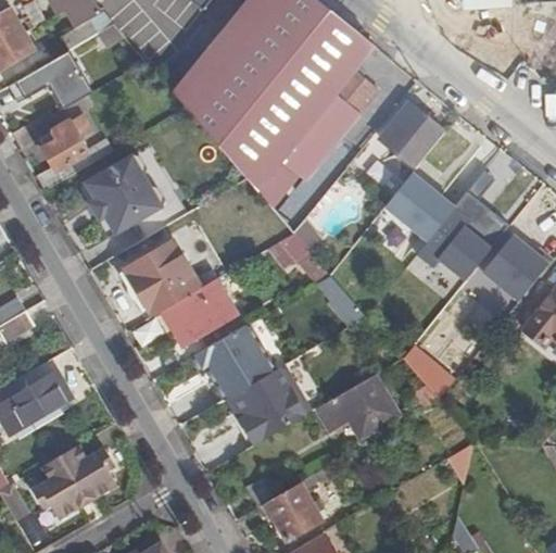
[(52,0),(54,4),(61,0),(65,0),(80,25),(62,36),(70,48),(114,22),(95,0),(52,0)]
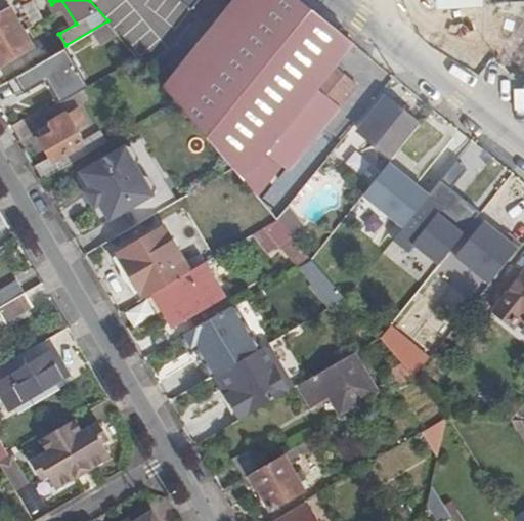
[(232,0),(164,86),(176,100),(232,166),(244,179),(316,86),(333,66),(351,41),(301,0),(232,0)]
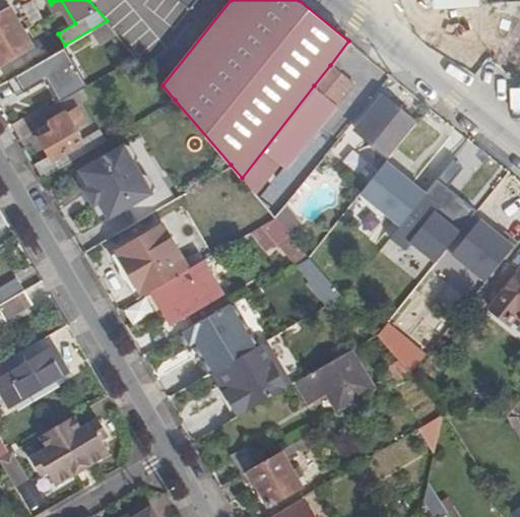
[(10,7),(0,13),(0,65),(34,45),(10,7)]
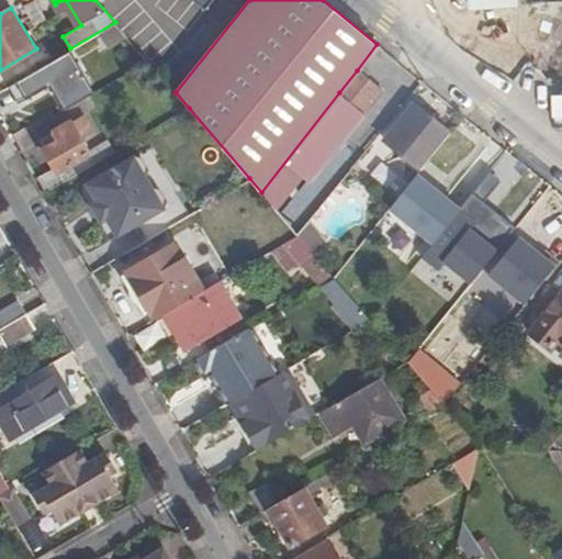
[(45,64),(8,86),(19,103),(54,82),(56,88),(47,93),(56,109),(88,89),(75,67),(127,36),(115,22),(70,48),(45,64)]
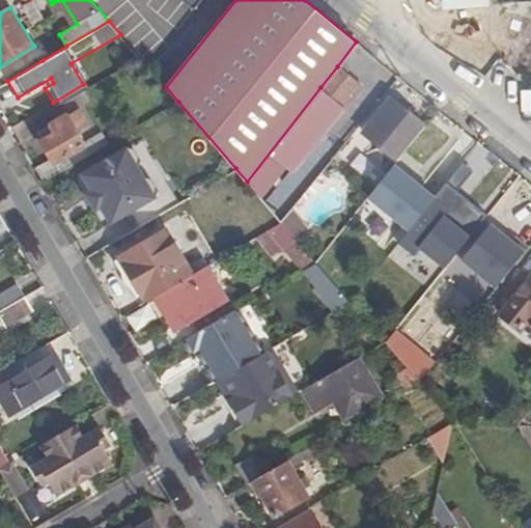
[(342,105),(345,107),(362,87),(337,66),(320,87),(342,105)]
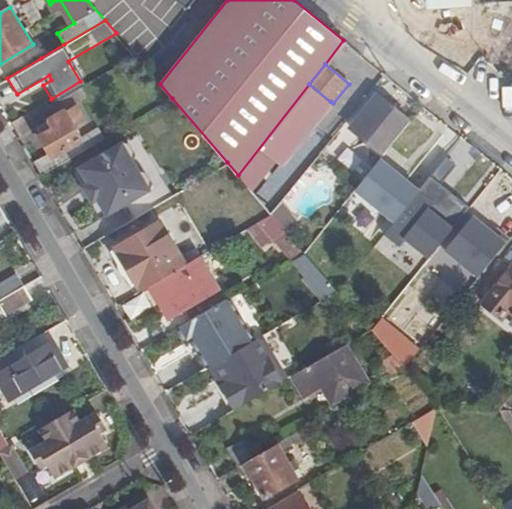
[(330,101),(309,84),(238,175),(252,191),(276,160),(280,163),(330,101)]
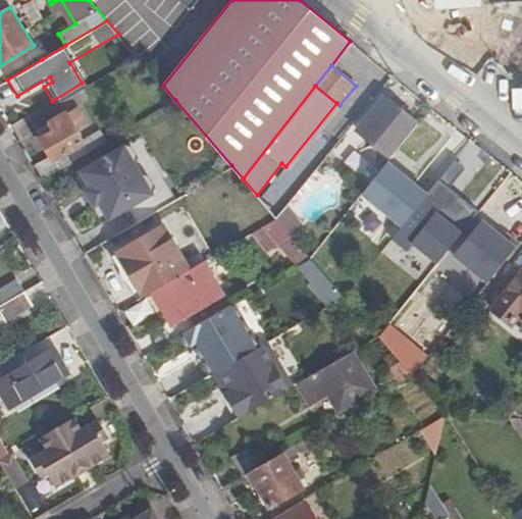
[(359,128),(393,155),(419,122),(386,95),(359,128)]
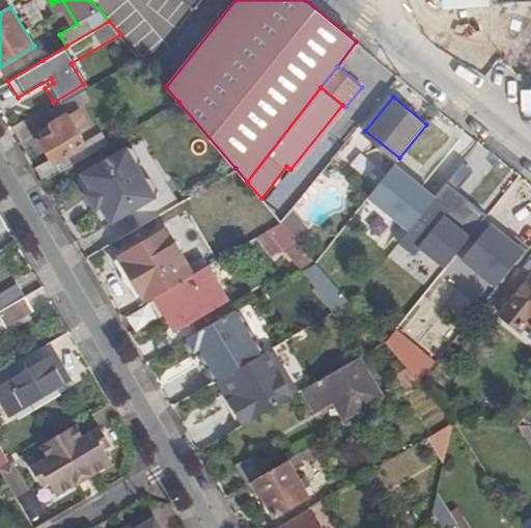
[(53,158),(34,169),(42,182),(59,170),(99,148),(109,142),(103,132),(84,143),(77,131),(90,122),(81,108),(67,116),(65,113),(50,122),(55,132),(42,140),(53,158)]
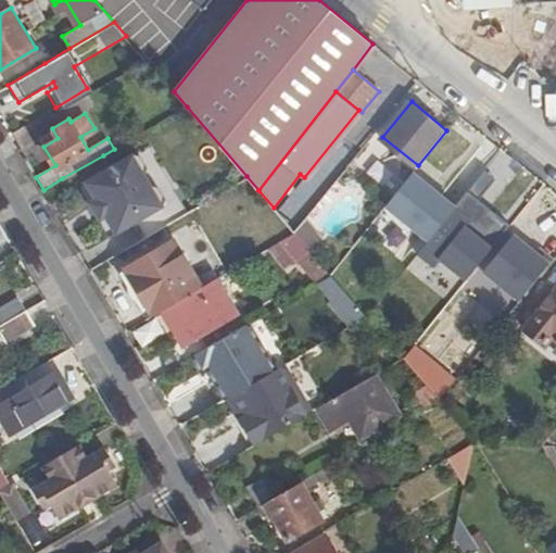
[(100,235),(156,210),(131,152),(75,176),(100,235)]
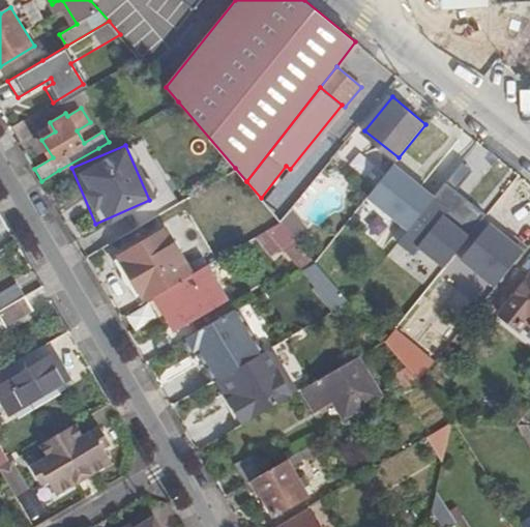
[(465,150),(445,175),(469,193),(458,207),(459,214),(469,222),(476,222),(487,207),(504,222),(524,198),(465,150)]
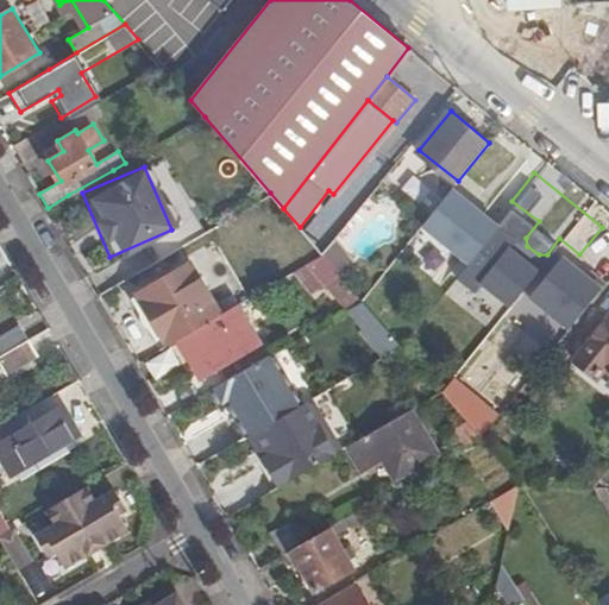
[(596,284),(554,251),(534,275),(484,233),(491,224),(444,186),(407,229),(547,344),(596,284)]
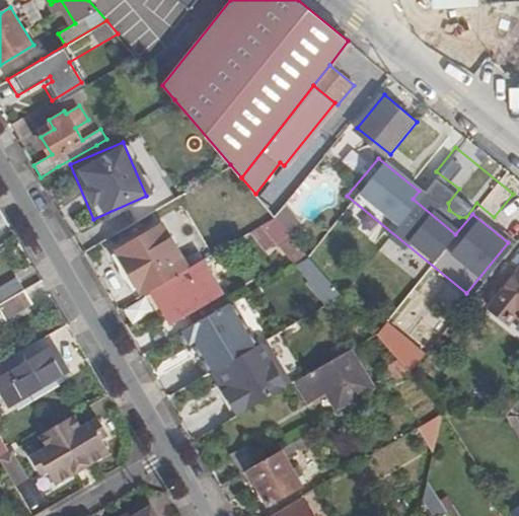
[(273,214),(247,228),(260,248),(284,234),(273,214)]
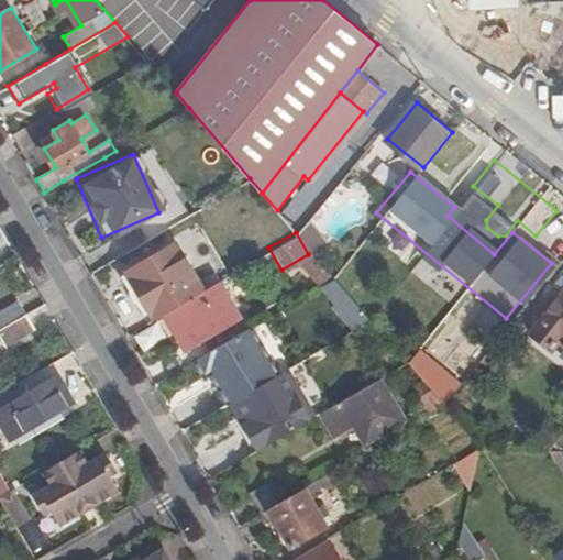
[(129,271),(156,318),(164,313),(205,289),(177,242),(129,271)]
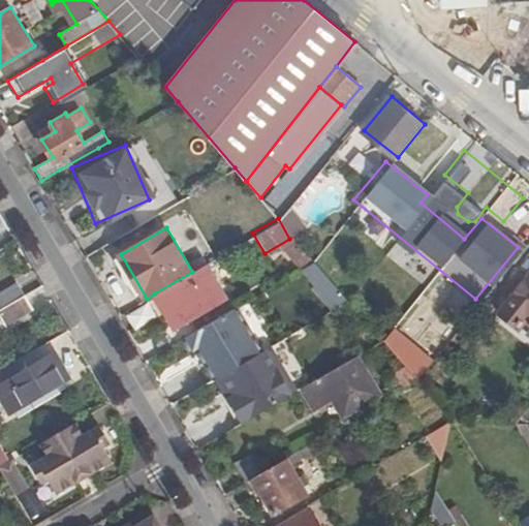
[(290,238),(279,249),(296,266),(306,255),(290,238)]
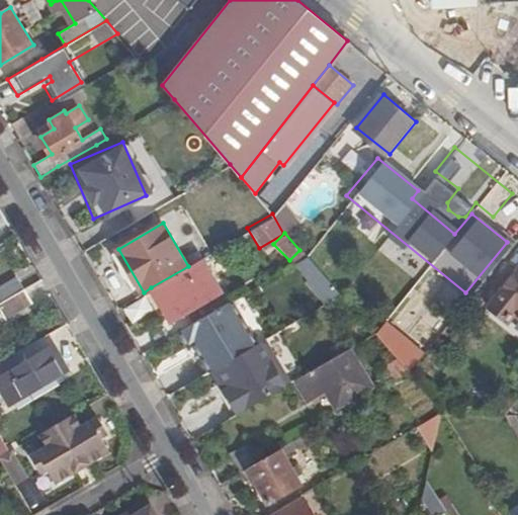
[(324,303),(337,290),(304,254),(290,266),(324,303)]
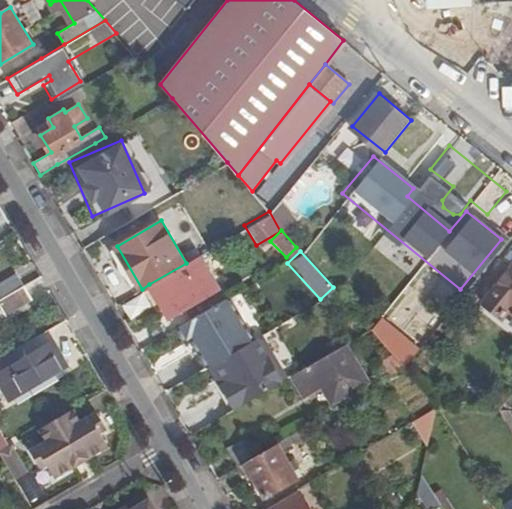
[(186,263),(149,284),(169,316),(186,306),(194,319),(225,300),(198,255),(186,263)]
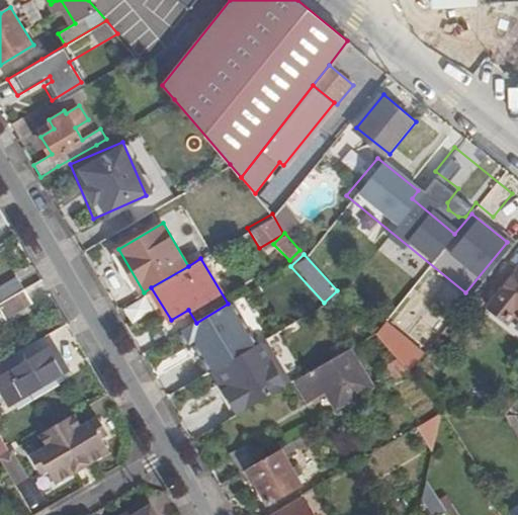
[(517,266),(497,293),(488,304),(508,320),(514,313),(517,316),(517,266)]
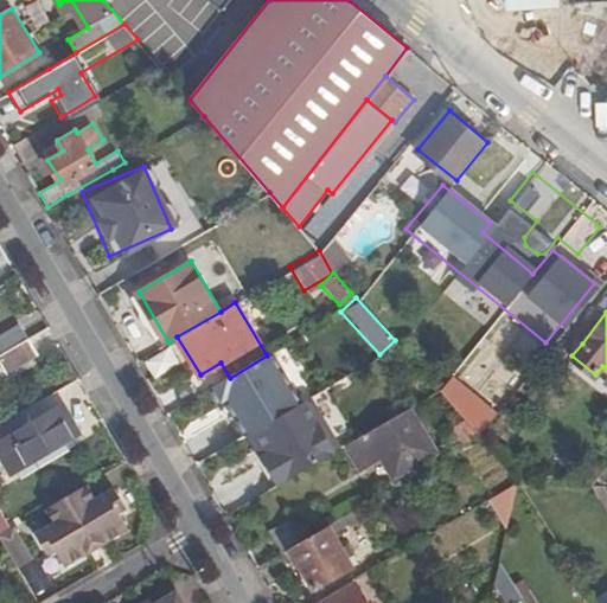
[(0,334),(0,354),(26,340),(29,339),(19,324),(0,334)]
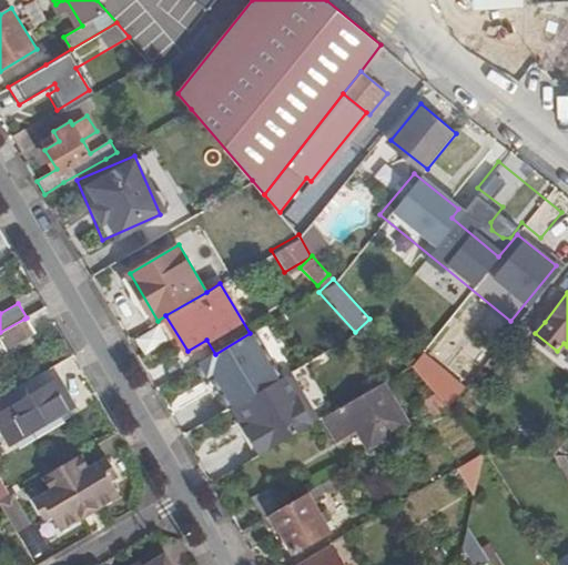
[(528,310),(507,336),(521,350),(535,333),(545,322),(528,310)]
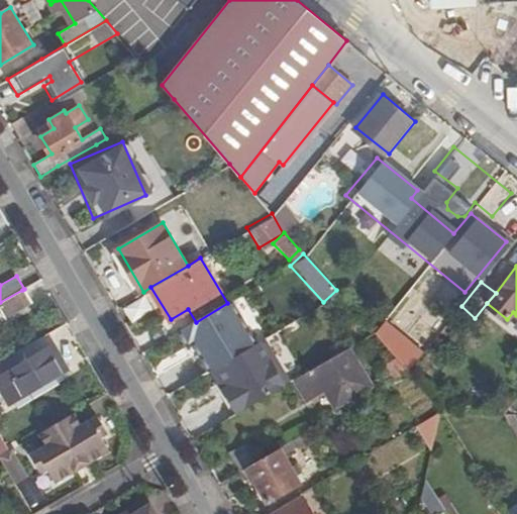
[(0,302),(0,309),(5,317),(30,302),(22,290),(0,302)]
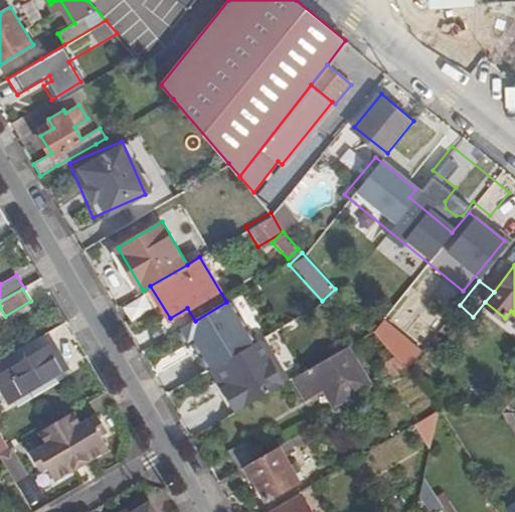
[(410,317),(386,346),(395,356),(406,369),(435,336),(410,317)]
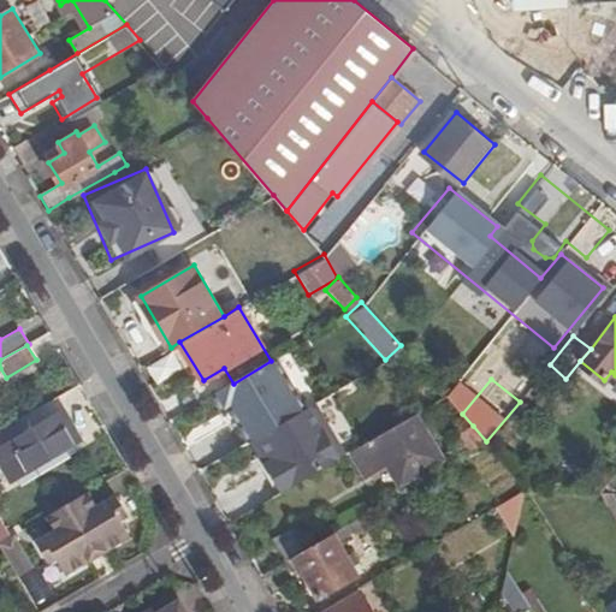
[(254,406),(209,434),(237,481),(272,461),(260,439),(271,433),(254,406)]
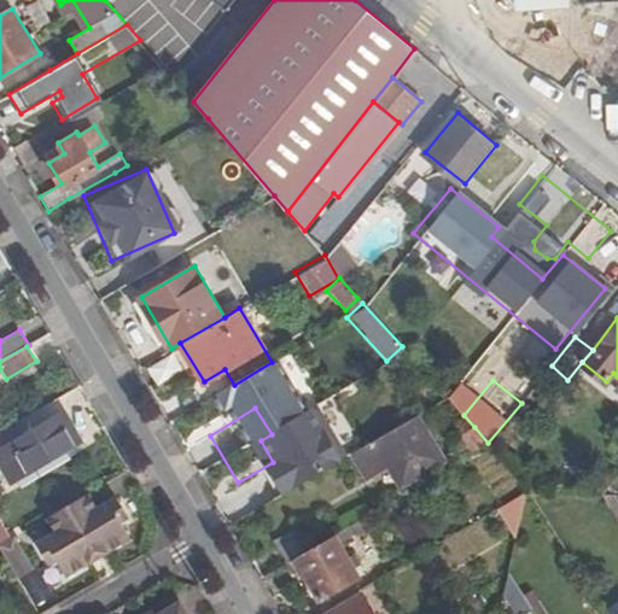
[(4,455),(0,457),(0,461),(12,481),(81,439),(64,411),(0,450),(4,455)]
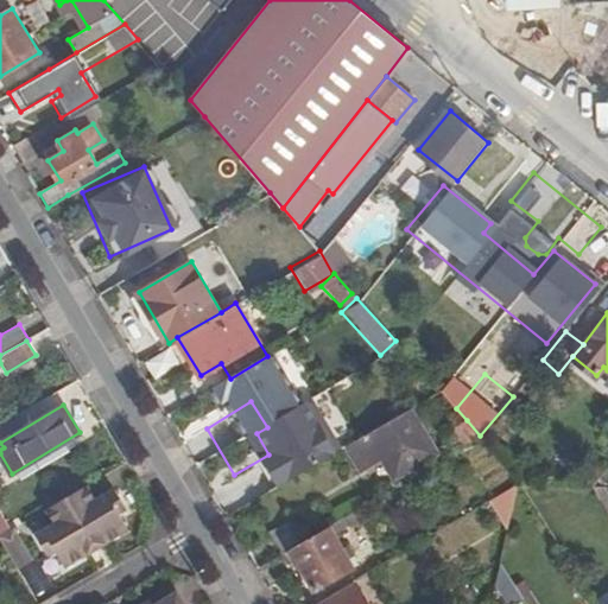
[(411,408),(347,445),(361,469),(381,457),(396,478),(438,452),(411,408)]
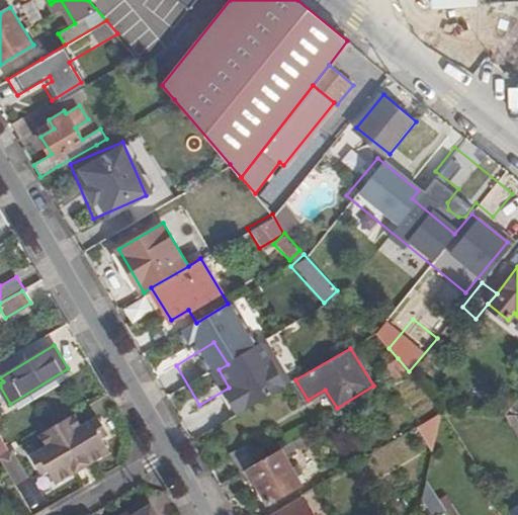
[(409,371),(398,358),(383,366),(393,382),(410,372),(409,371)]
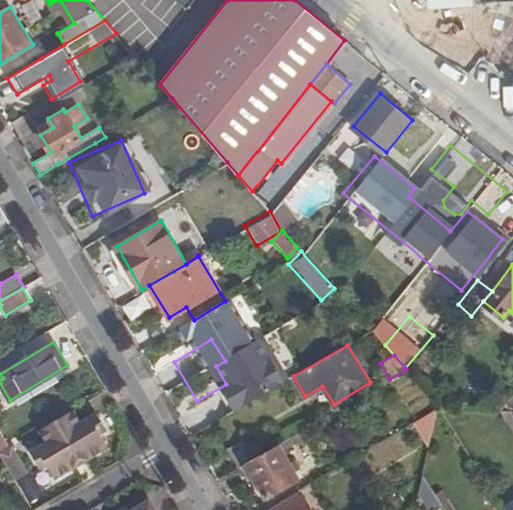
[(73,409),(40,428),(47,442),(31,451),(40,467),(46,463),(55,477),(108,446),(100,432),(106,428),(97,413),(80,422),(73,409)]
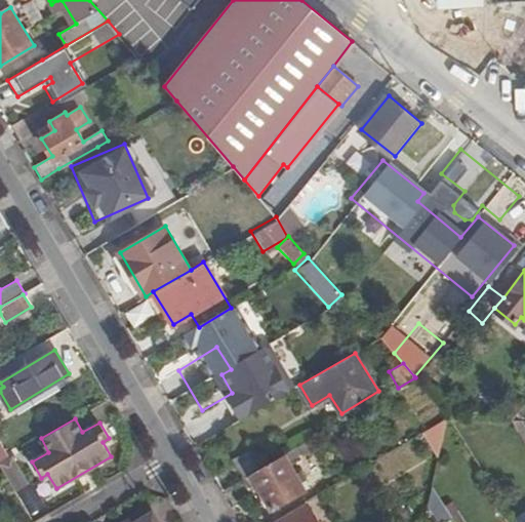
[(232,459),(243,478),(251,474),(261,468),(251,448),(232,459)]
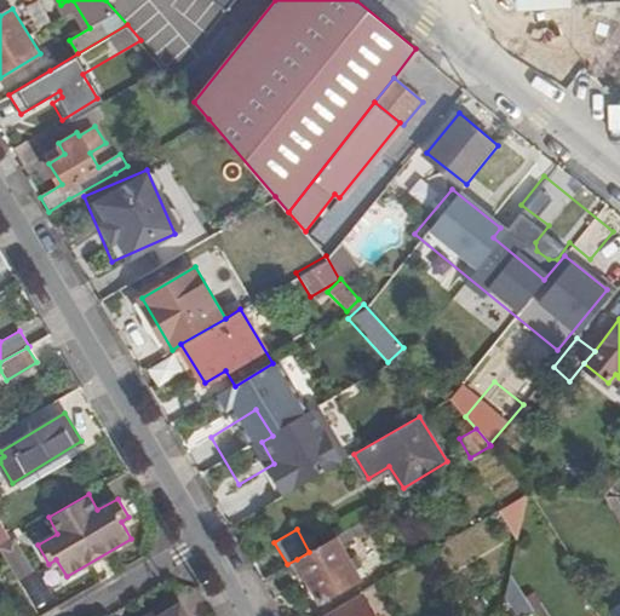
[(35,570),(16,536),(0,545),(0,546),(19,580),(35,570)]
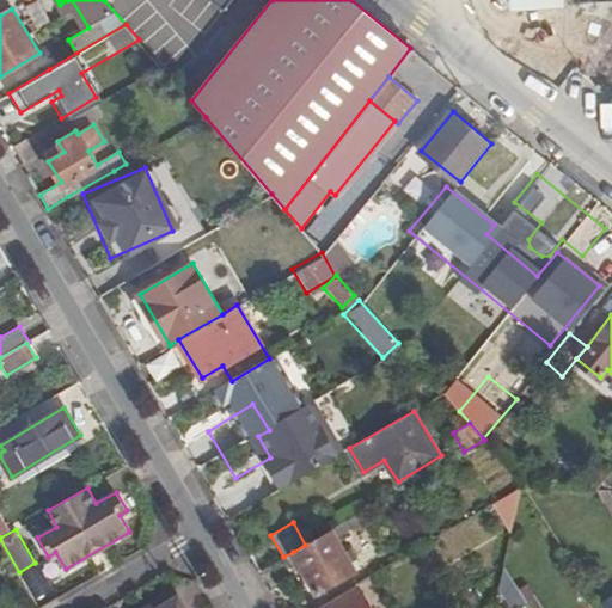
[(305,545),(293,552),(317,593),(354,570),(330,529),(305,545)]
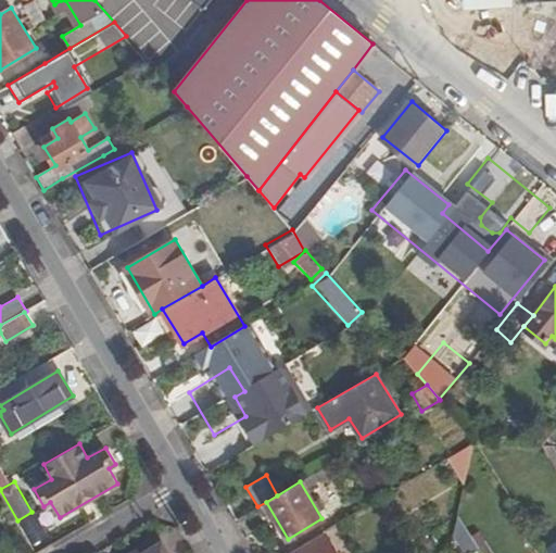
[(337,552),(324,530),(288,551),(289,552),(337,552)]
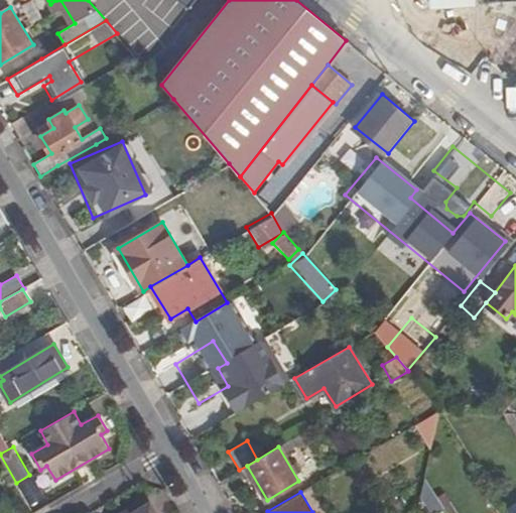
[(457,512),(443,493),(437,498),(446,512),(457,512)]
